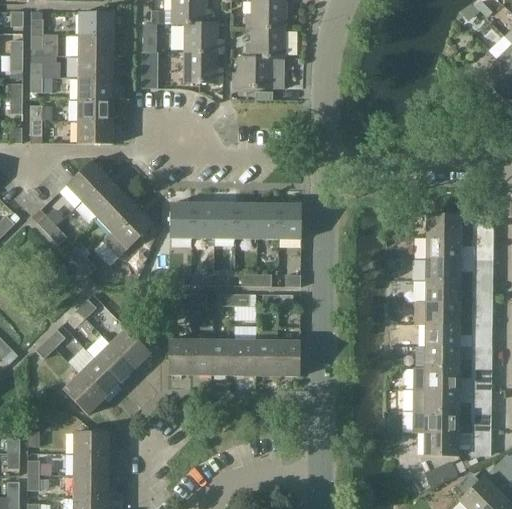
[(171,0),(171,24),(184,24),(184,23),(211,24),(211,23),(211,9),(206,9),(206,0),(171,0)]
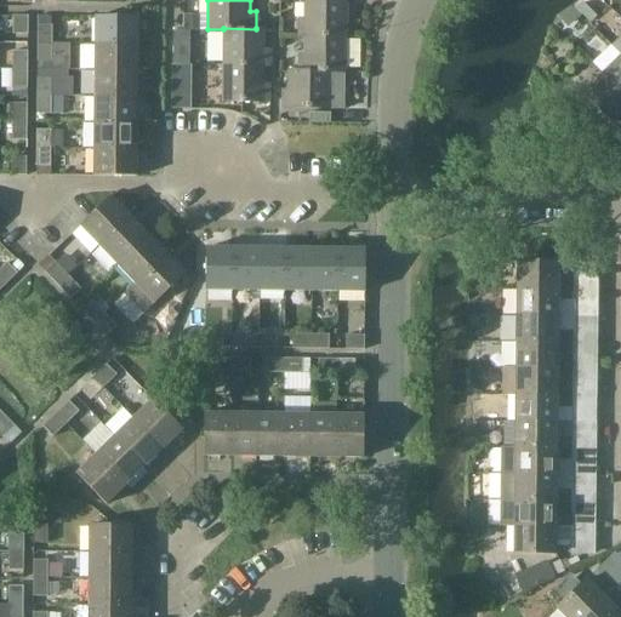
[(298,35),(305,35),(305,34),(347,34),(348,0),(305,0),(305,17),(300,17),(298,35)]
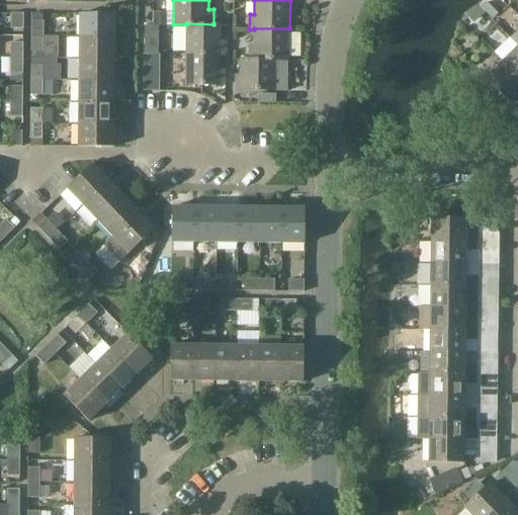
[(498,11),(491,4),(485,10),(492,17),(498,11)]
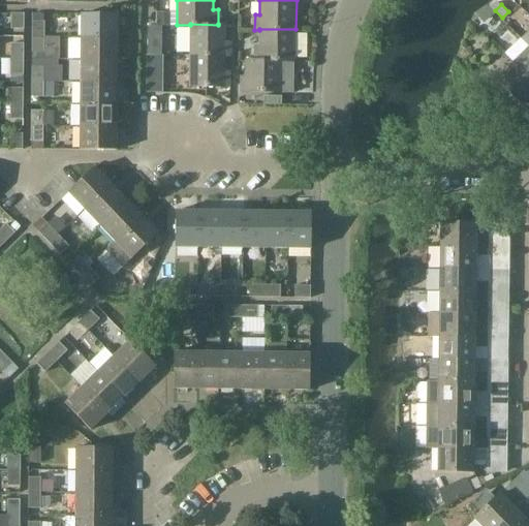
[(12,11),(12,27),(25,27),(25,11),(12,11)]
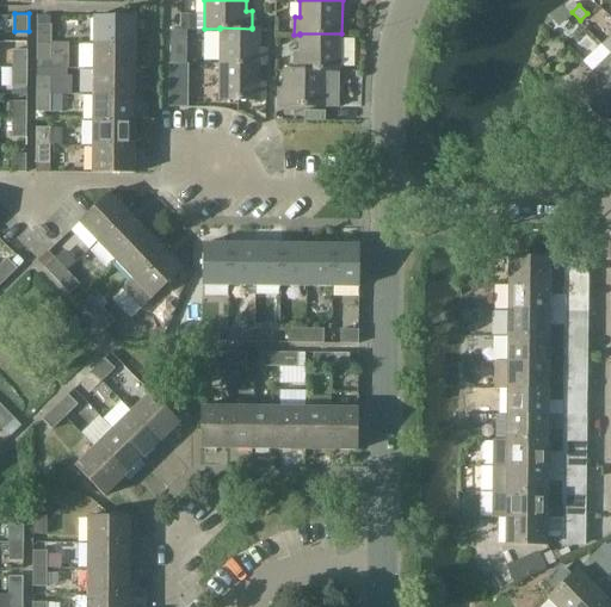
[(197,13),(181,13),(181,26),(187,26),(197,26),(197,13)]
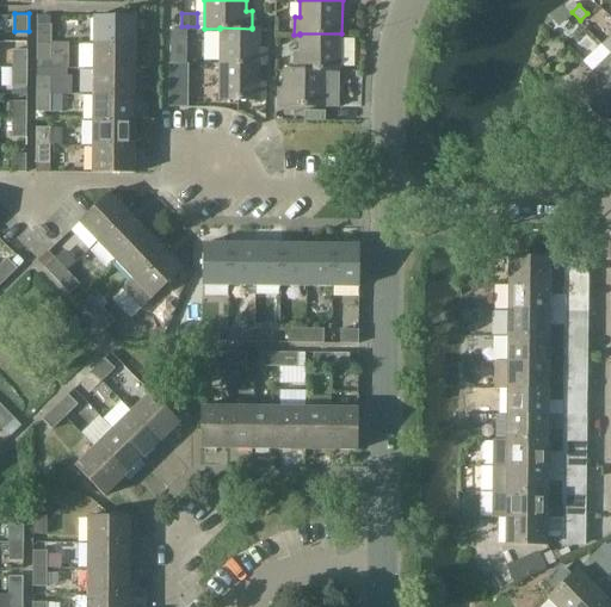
[(94,14),(94,41),(136,41),(136,14),(94,14)]
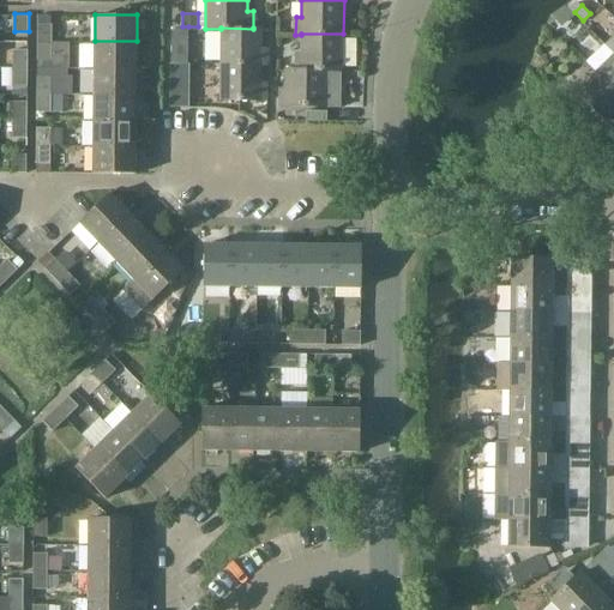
[(38,23),(38,41),(53,41),(53,23),(38,23)]
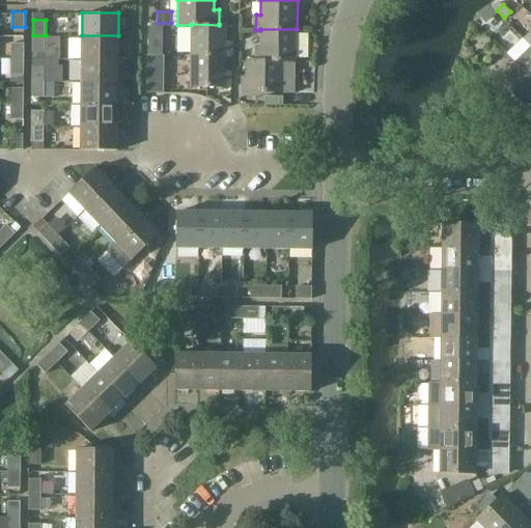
[(149,25),(149,36),(163,36),(163,23),(158,23),(149,23),(149,25)]
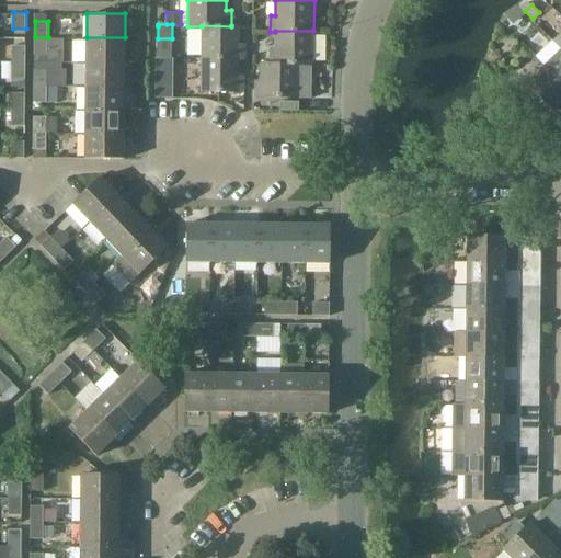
[(202,26),(202,58),(240,58),(240,59),(245,59),(245,43),(240,43),(240,25),(231,25),(231,26),(202,25),(202,26)]
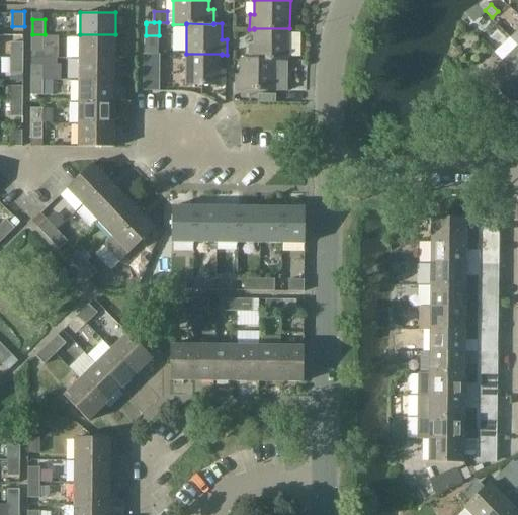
[(249,44),(249,58),(276,58),(276,59),(289,59),(289,28),(254,28),(254,29),(254,44),(249,44)]
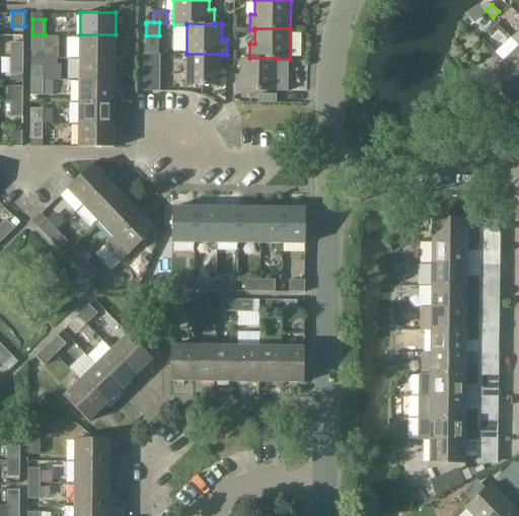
[(45,34),(32,34),(31,50),(44,50),(45,34)]
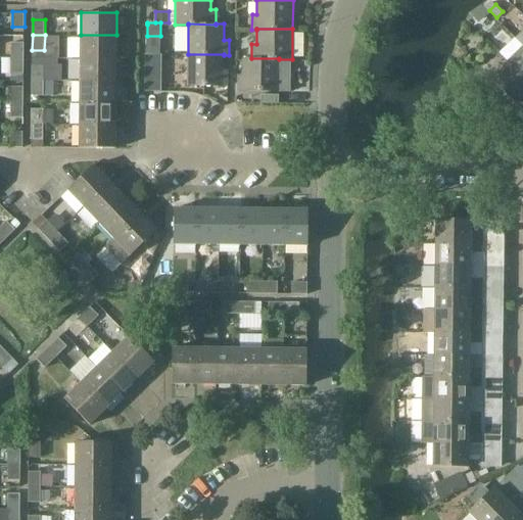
[(81,35),(81,57),(116,57),(116,35),(81,35)]
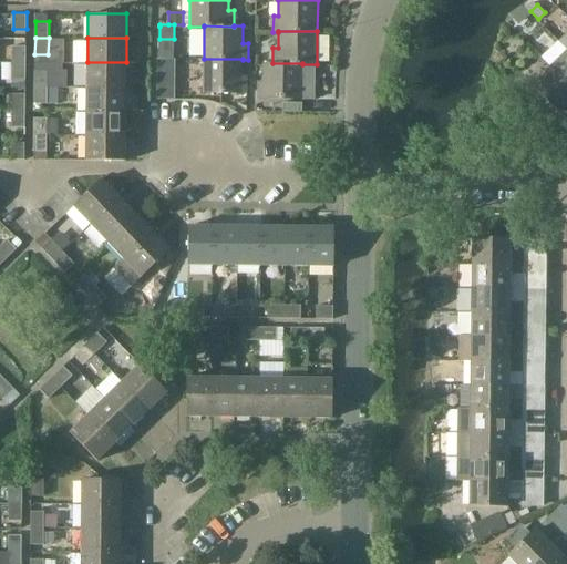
[(12,45),(12,62),(26,62),(26,45),(12,45)]
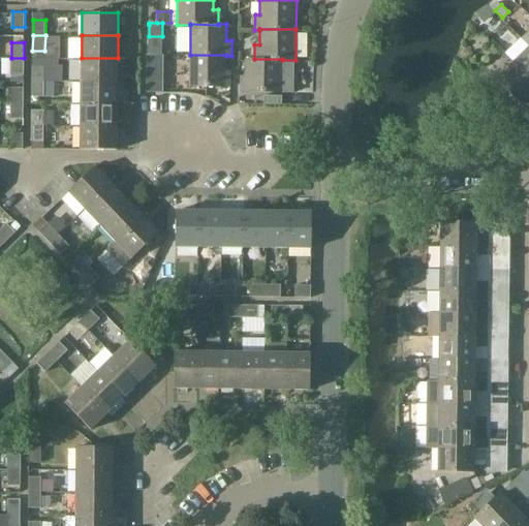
[(528,45),(514,61),(528,76),(528,45)]
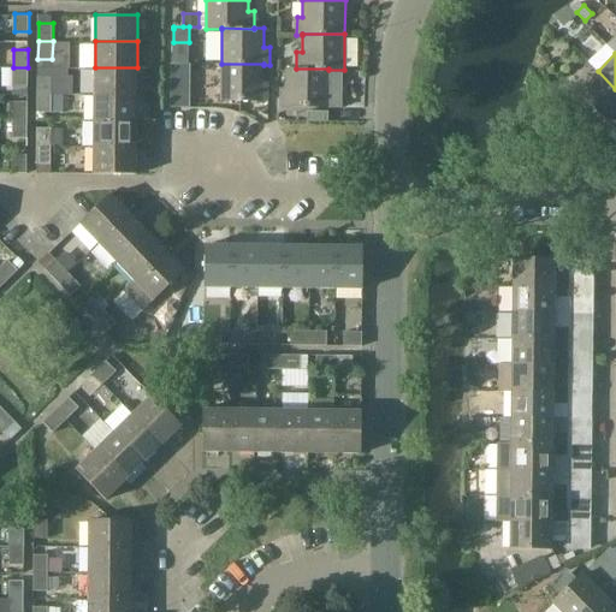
[(264,64),(221,64),(221,99),(270,100),(270,82),(264,82),(264,65),(264,64)]
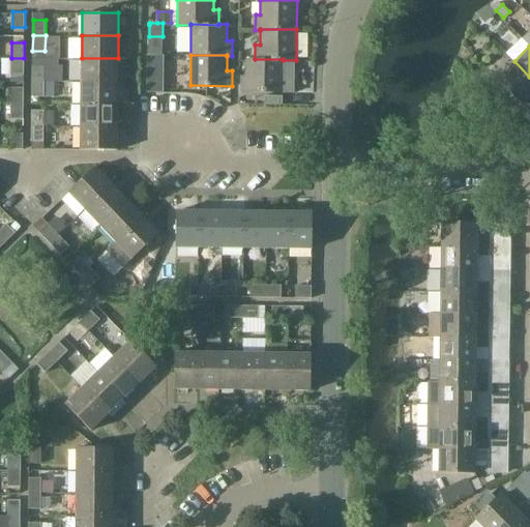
[(24,58),(11,58),(11,72),(24,72),(24,58)]
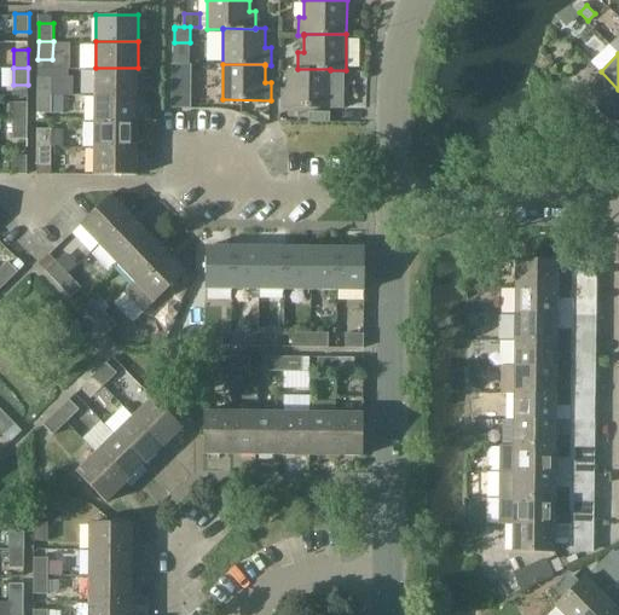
[(96,68),(96,93),(138,94),(138,68),(96,68)]
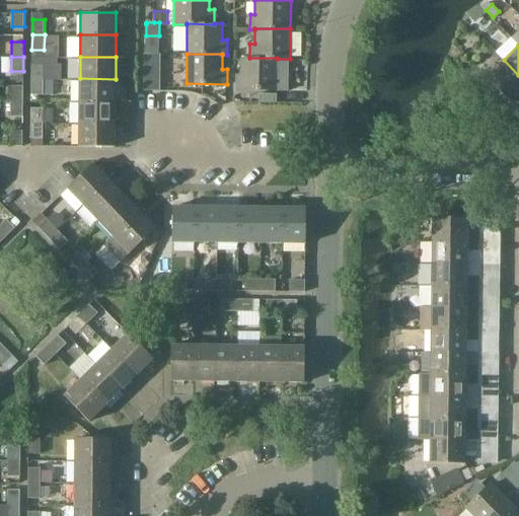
[(249,58),(241,58),(241,74),(236,74),(236,89),(277,89),(277,59),(277,58),(249,58)]
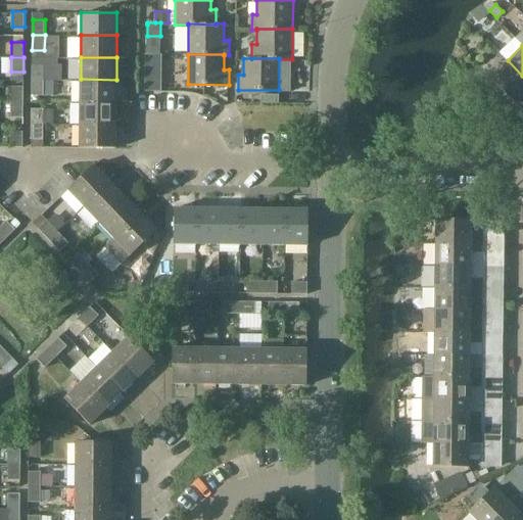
[(522,76),(508,60),(491,77),(516,102),(522,95),(522,76)]
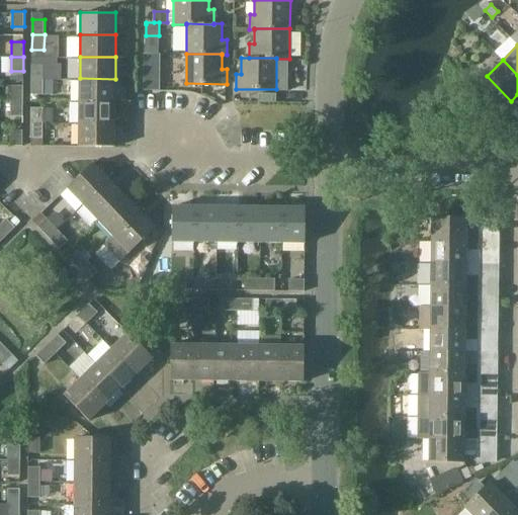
[(31,64),(31,79),(42,79),(42,64),(31,64)]
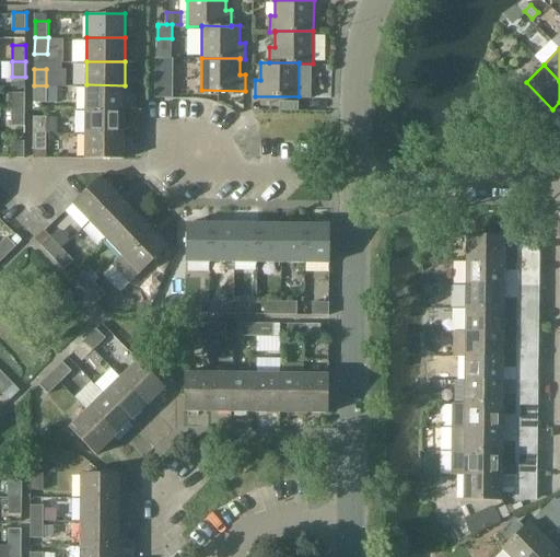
[(173,77),(155,77),(154,95),(155,95),(172,95),(173,77)]
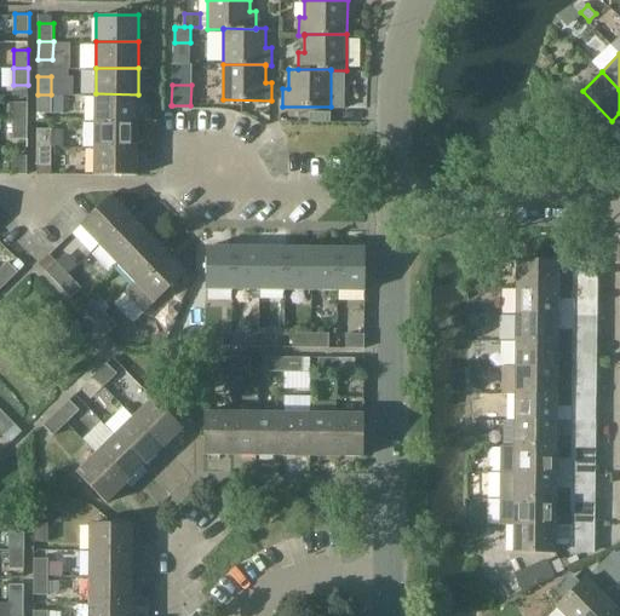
[(96,93),(95,120),(138,121),(138,95),(96,93)]
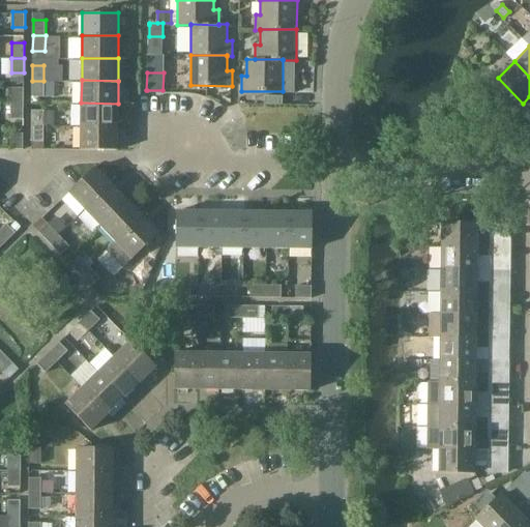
[(43,81),(32,81),(32,95),(43,95),(43,81)]
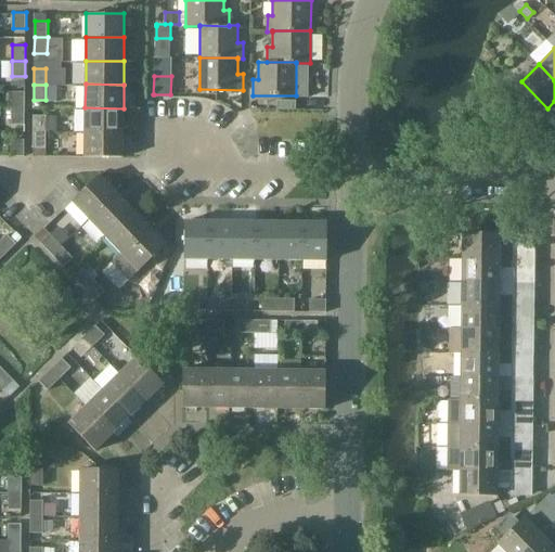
[(11,91),(11,107),(25,107),(25,91),(11,91)]
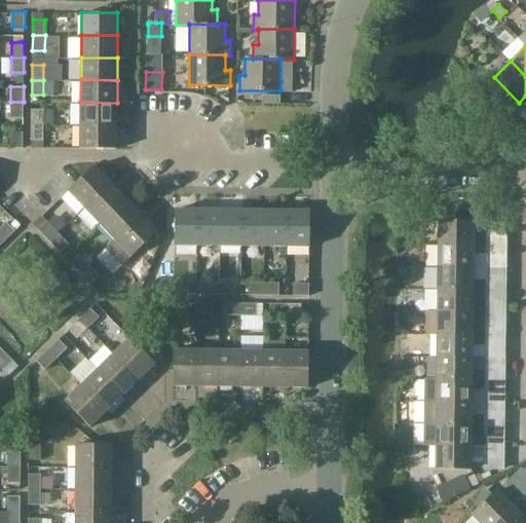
[(280,94),(263,94),(263,102),(280,103),(280,94)]
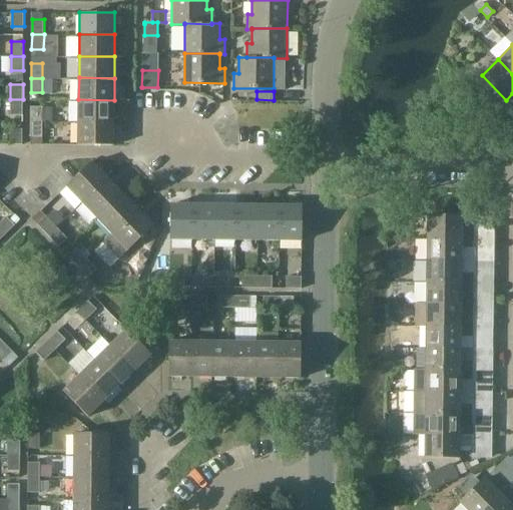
[(23,99),(10,99),(10,114),(23,114),(23,99)]
